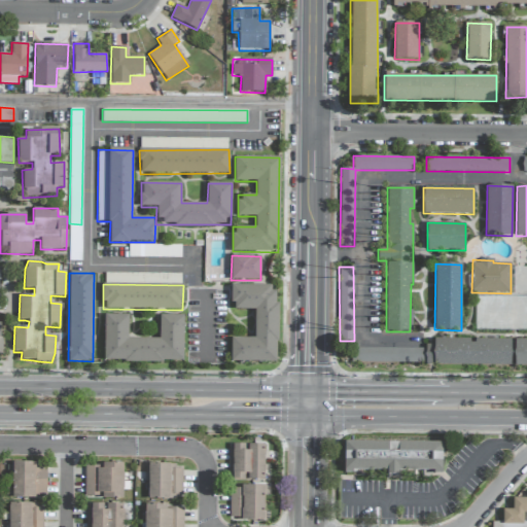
[(278,362),(278,303),(274,303),(274,285),(232,285),(232,310),(254,310),(254,338),(231,338),(231,362),(278,362)]
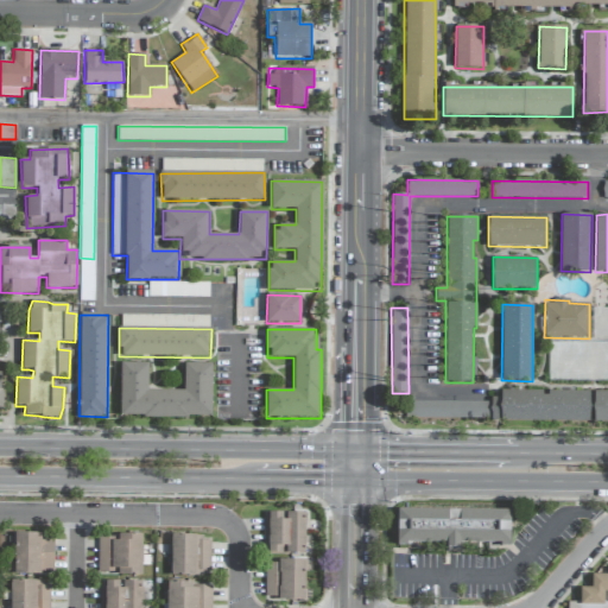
[(211,365),(184,363),(184,391),(147,391),(149,363),(120,363),(120,417),(211,418),(211,365)]
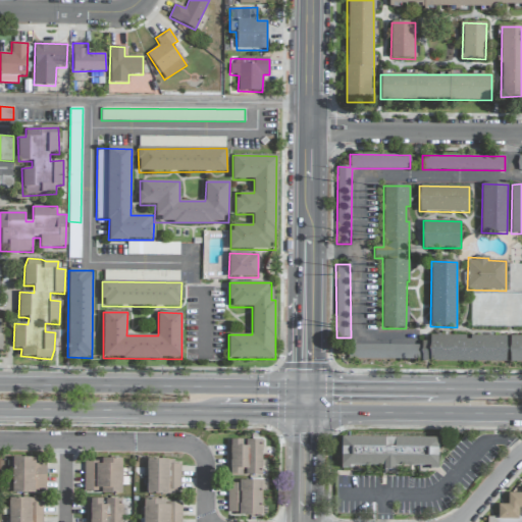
[(506,336),(467,336),(430,335),(429,342),(422,342),(421,361),(506,363),(506,336)]
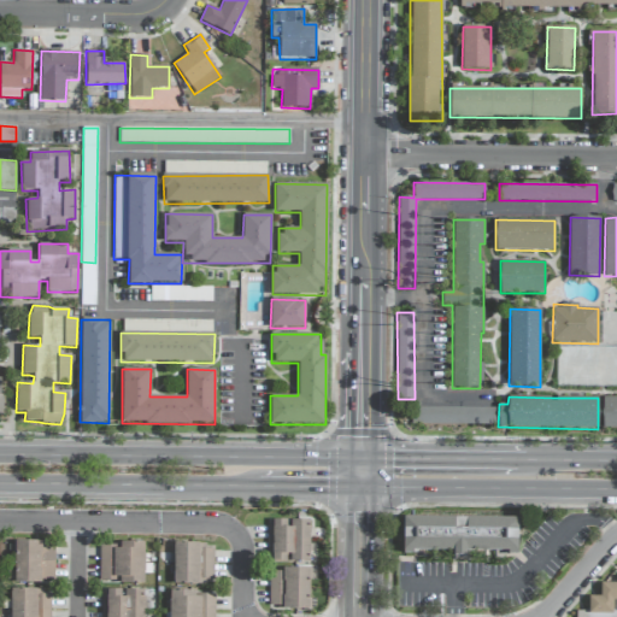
[(603,427),(616,427),(616,397),(603,398),(603,427)]
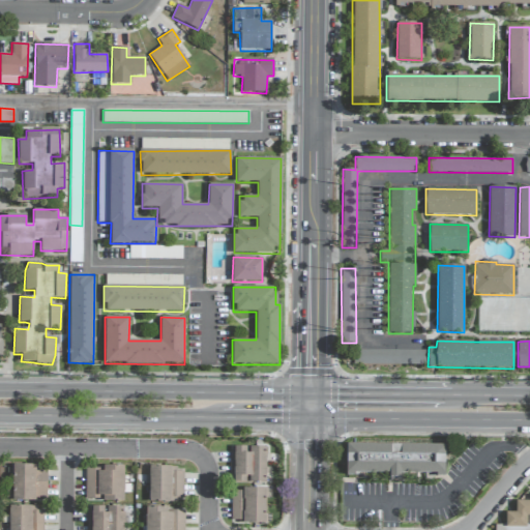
[(427,351),(356,349),(356,363),(425,365),(427,351)]
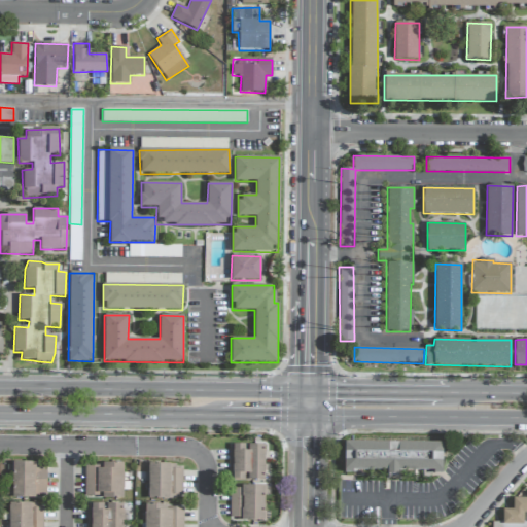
[(443,443),(344,442),(344,470),(388,471),(388,478),(398,478),(398,471),(442,471),(443,443)]
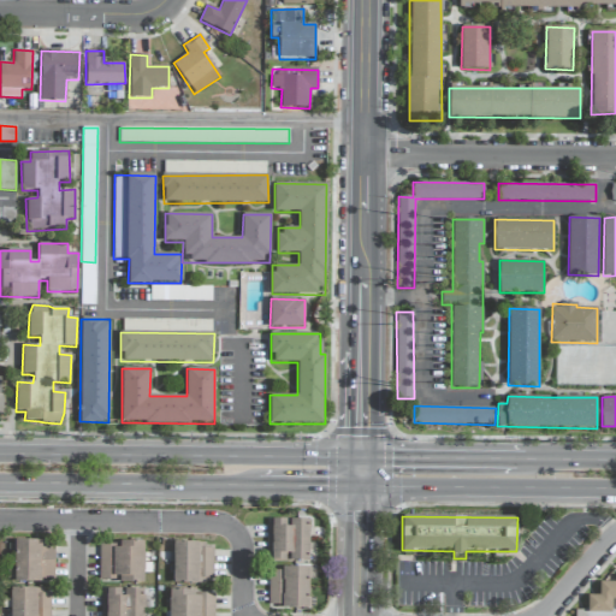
[(266,561),(288,561),(309,561),(309,520),(288,520),(288,519),(267,519),(266,561)]
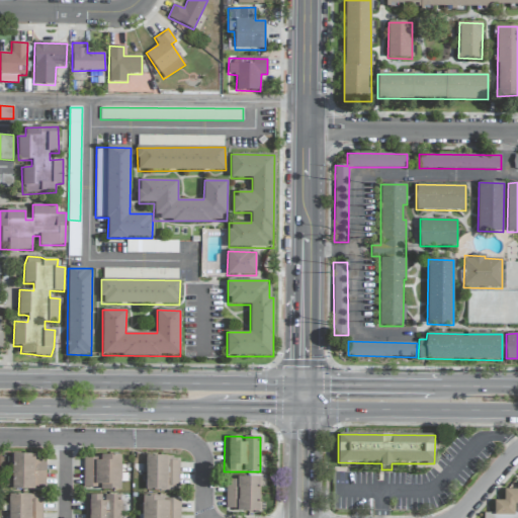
[(47,489),(46,457),(35,457),(35,454),(11,454),(12,490),(47,489)]
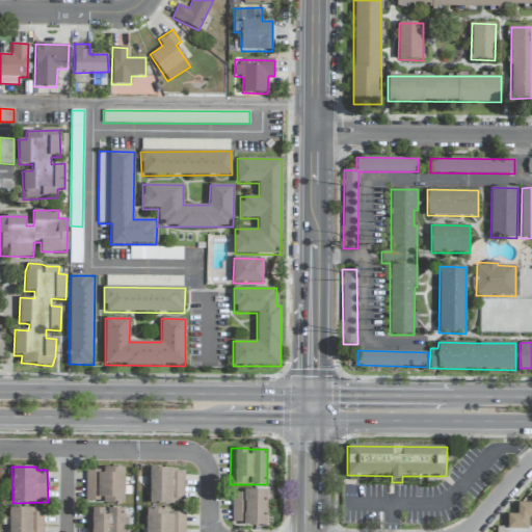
[(85,470),(85,503),(125,503),(125,468),(104,468),(104,470),(85,470)]
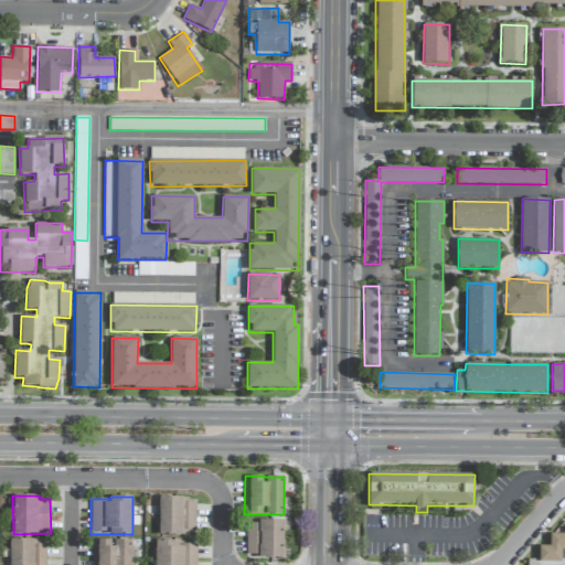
[(159,534),(195,534),(195,499),(159,499),(159,534)]
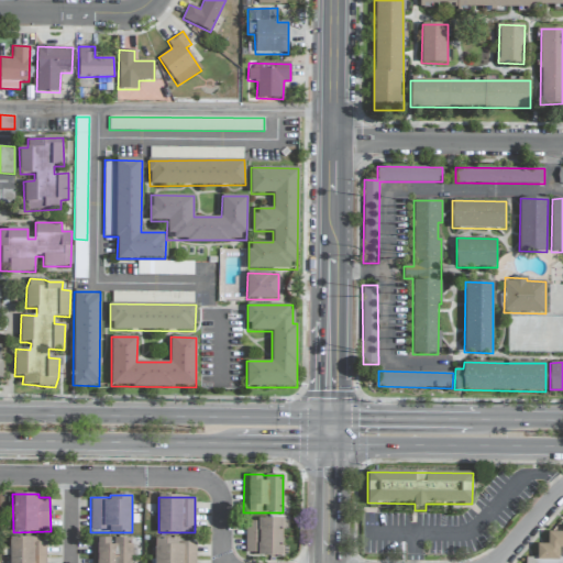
[(283,554),(282,519),(245,520),(246,555),(283,554)]
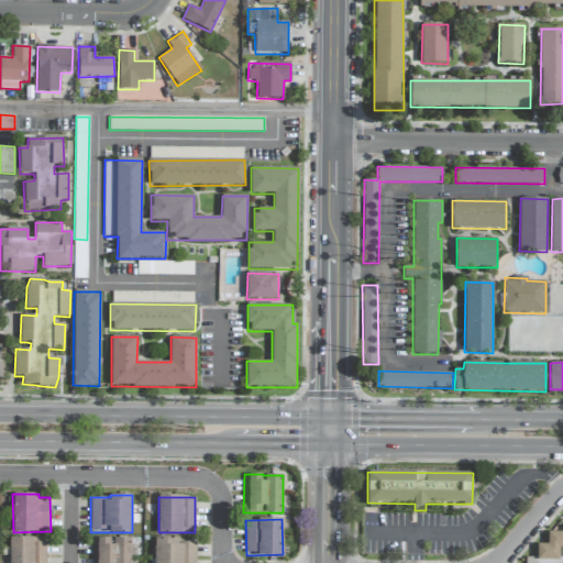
[(562,548),(562,532),(548,532),(548,544),(538,544),(537,558),(526,558),(526,562),(562,562),(562,558),(559,558),(559,548),(562,548)]
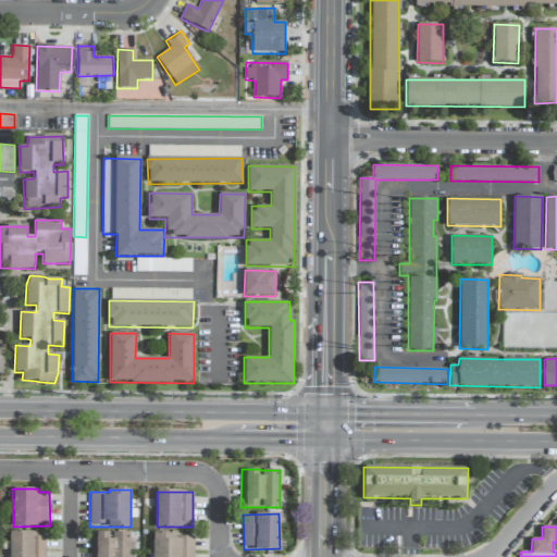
[(93,532),(91,556),(130,556),(131,533),(93,532)]
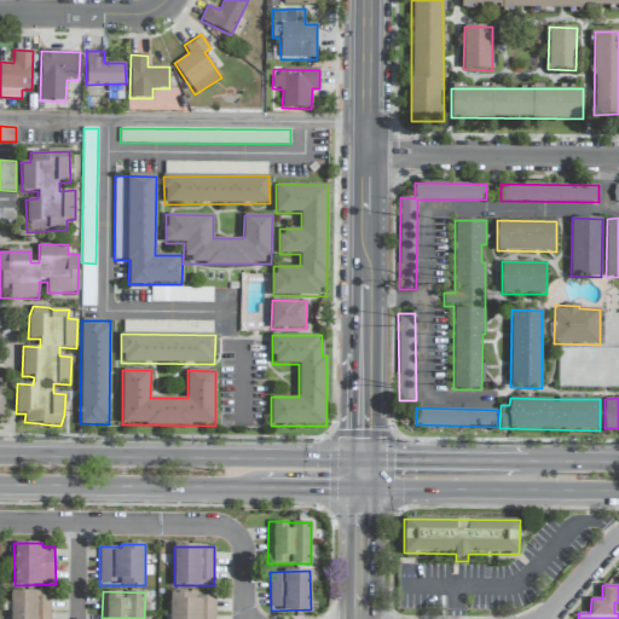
[(11,593),(10,618),(50,618),(51,594),(11,593)]
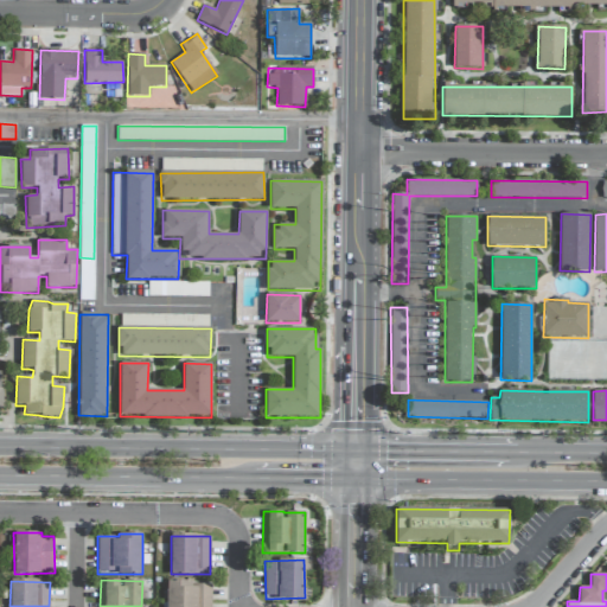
[(211,606),(211,582),(166,583),(166,606),(211,606)]
